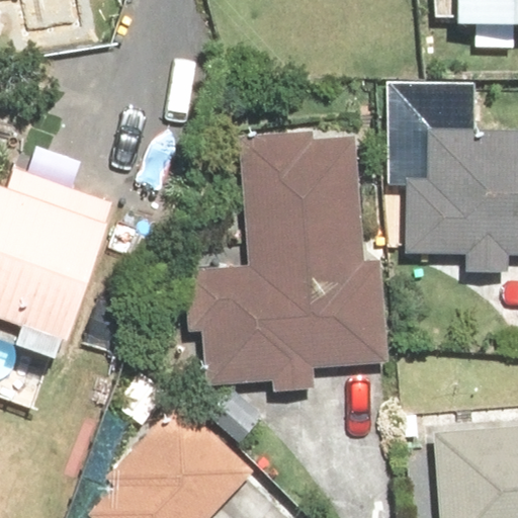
[(26,0),(32,28),(85,19),(81,0),(26,0)]
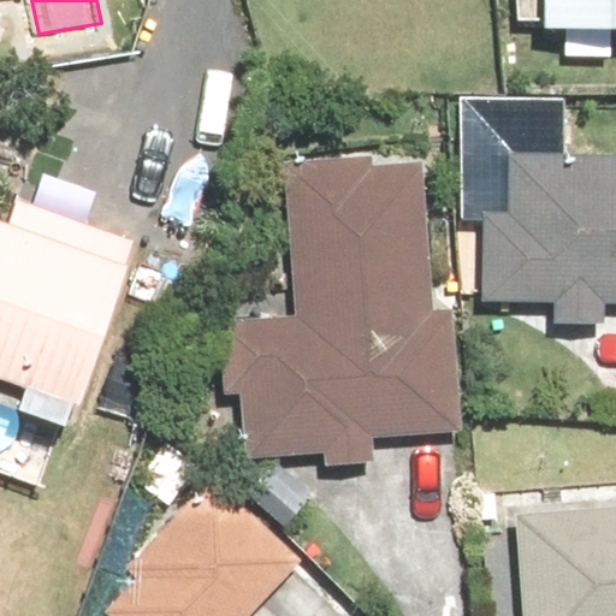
[(615,27),(615,0),(543,0),(543,27),(615,27)]
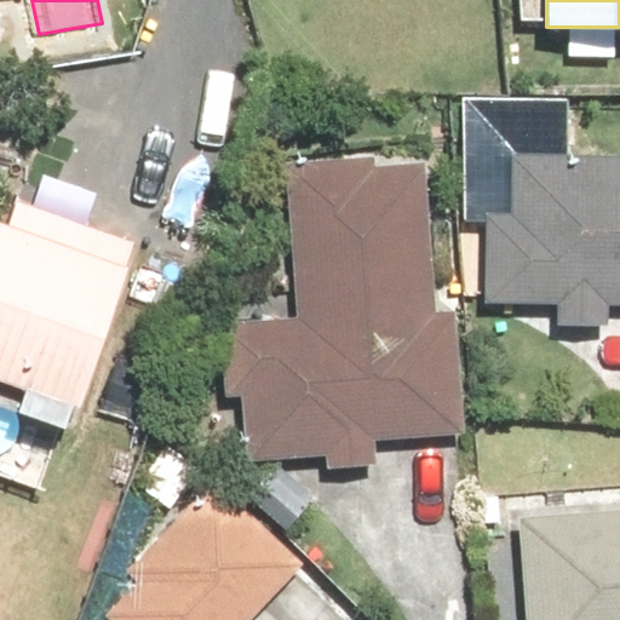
[(220,329),(223,449),(435,445),(435,414),(468,413),(464,311),(431,313),(428,147),(282,150),(287,328),(220,329)]
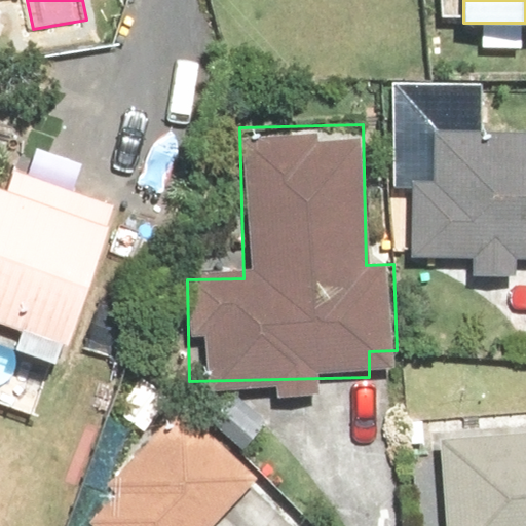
[(525,130),(431,129),(431,180),(411,180),(409,257),(470,258),(468,278),(510,279),(510,259),(525,259),(525,130)]
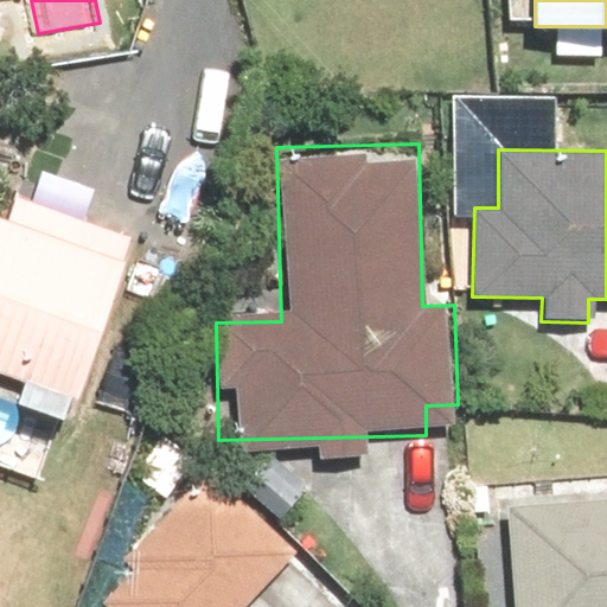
[(0,420),(68,440),(134,225),(0,184),(0,420)]
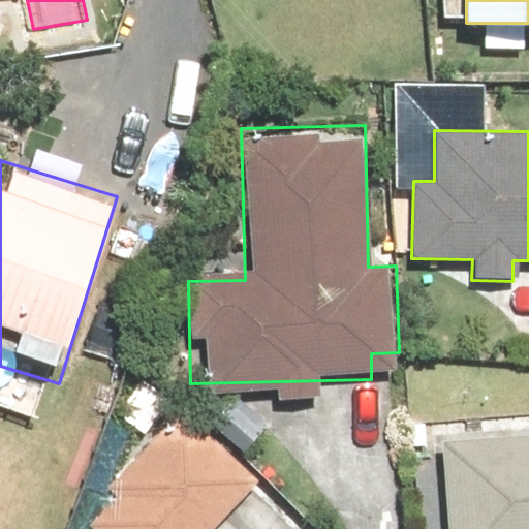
[(208,528),(261,471),(185,403),(106,490),(113,496),(84,522),(89,528),(208,528)]
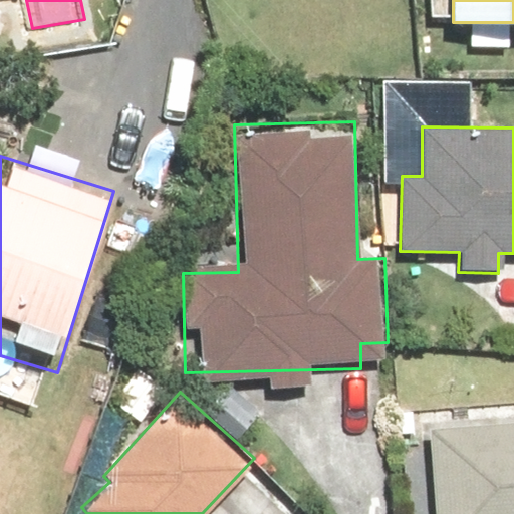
[(513,513),(513,423),(427,430),(433,513),(513,513)]
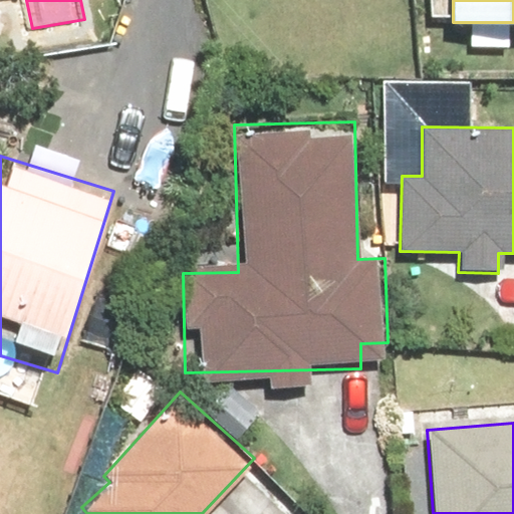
All buildings are outlined.
